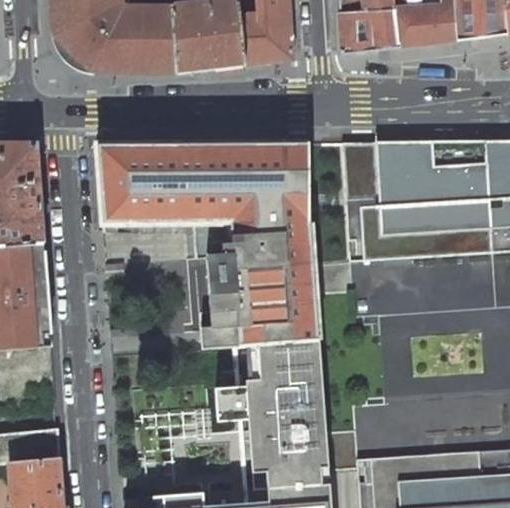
[(52,0),(55,35),(92,71),(149,71),(178,72),(174,4),(125,3),(122,3),(118,0),(52,0)]
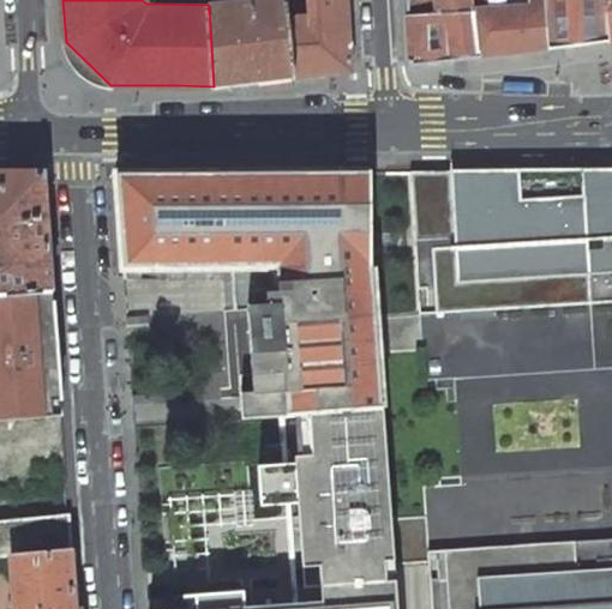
[(289,16),(288,0),(235,0),(220,1),(209,2),(209,5),(214,86),(295,76),(289,16)]
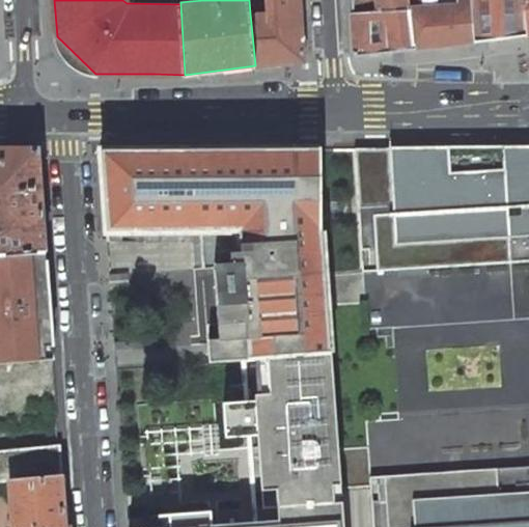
[(306,60),(301,0),(269,0),(270,11),(250,14),(255,65),(306,60)]
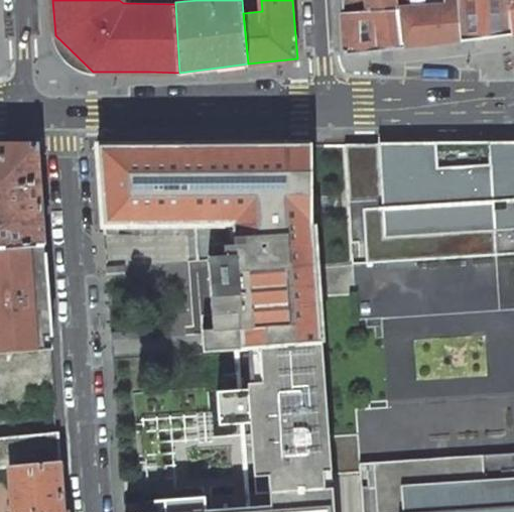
[(343,0),(347,52),(513,31),(513,0),(343,0)]
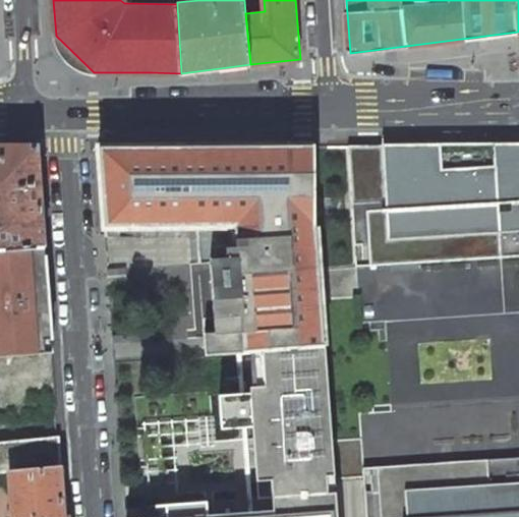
[(518,141),(461,142),(349,142),(356,264),(518,255),(518,141)]
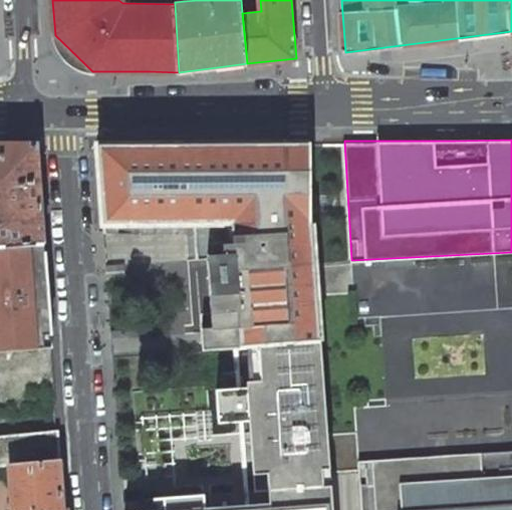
[(0,246),(45,243),(38,142),(0,141),(0,246)]
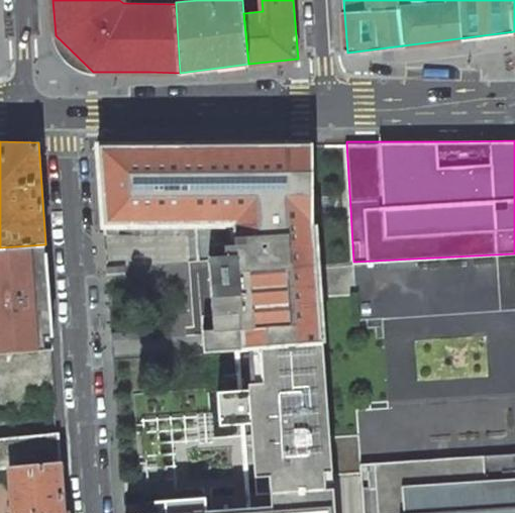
[(224,329),(225,348),(252,346),(262,345),(323,340),(315,223),(315,142),(99,143),(105,224),(199,223),(234,222),(236,252),(210,254),(216,329),(224,329)]
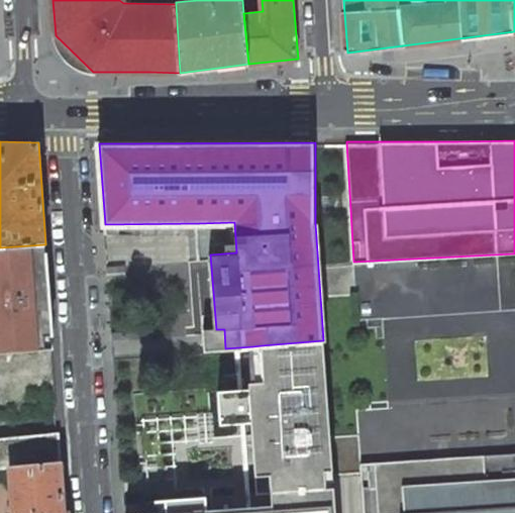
[(217,348),(225,348),(224,329),(216,329),(210,254),(236,252),(234,222),(199,223),(207,348),(217,348)]
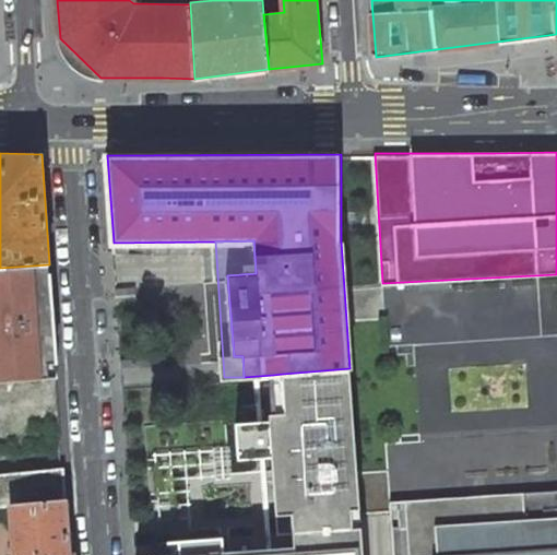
[(0,379),(58,376),(49,264),(0,268),(0,379)]
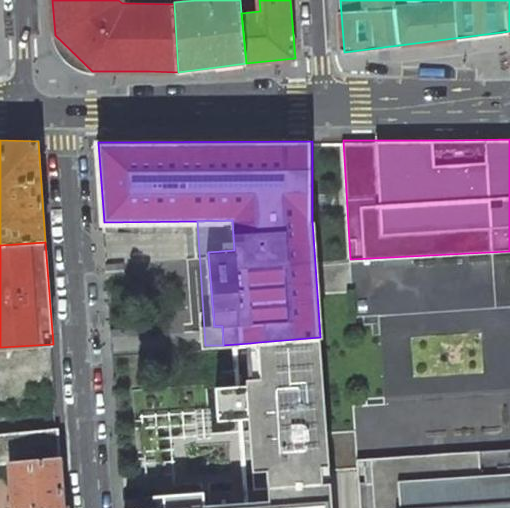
[(153,336),(112,339),(114,353),(154,350),(153,336)]
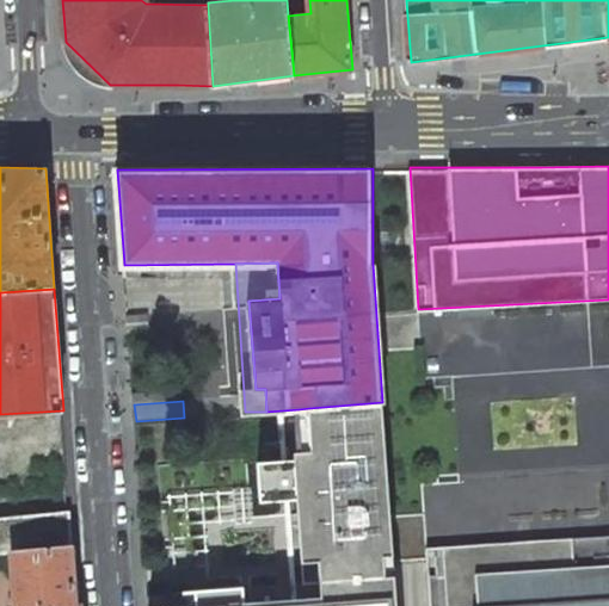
[(398,605),(382,402),(309,408),(313,456),(302,457),(259,459),(262,500),(299,496),(306,580),(323,579),(331,579),(332,595),(324,595),(246,601),(245,586),(149,592),(149,605),(398,605)]
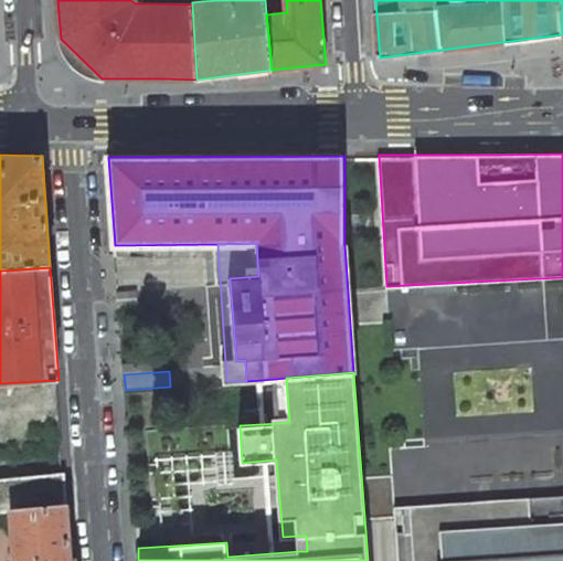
[(276,379),(279,423),(289,422),(286,378),(276,379)]
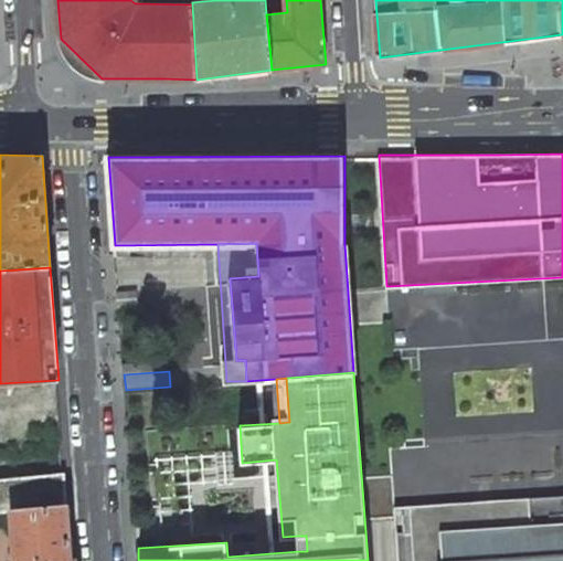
[(70,560),(67,516),(67,503),(64,470),(0,476),(0,509),(10,509),(14,560),(70,560)]
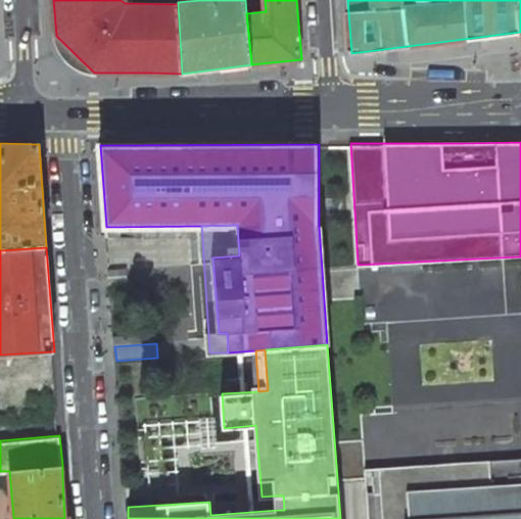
[(276,496),(277,510),(284,510),(283,496),(276,496)]
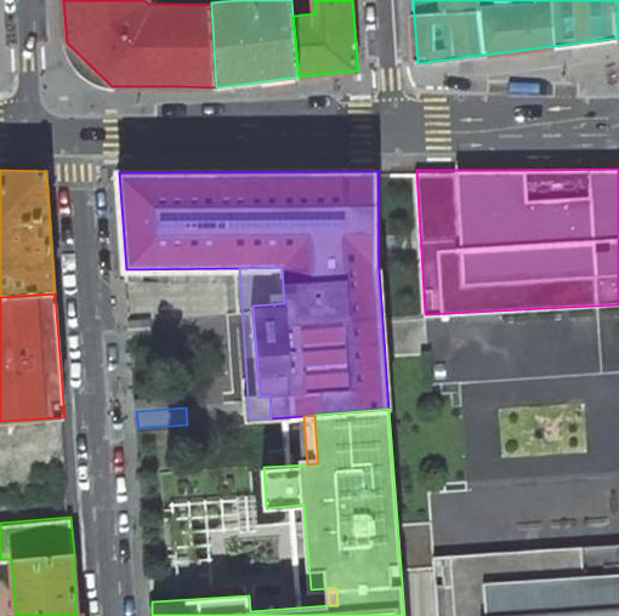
[(618,591),(511,603),(512,615),(618,615),(618,591)]
